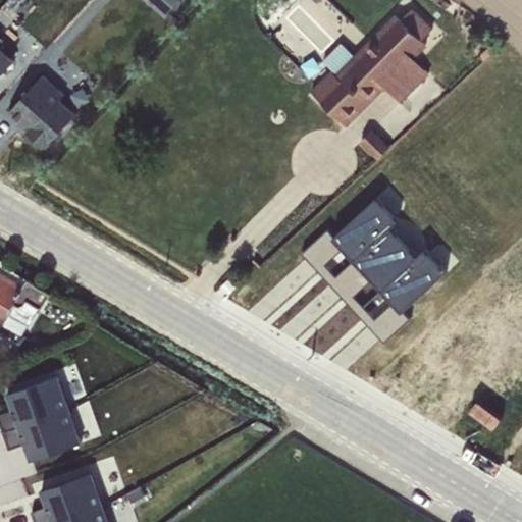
[(148,0),(164,14),(176,0),(148,0)]
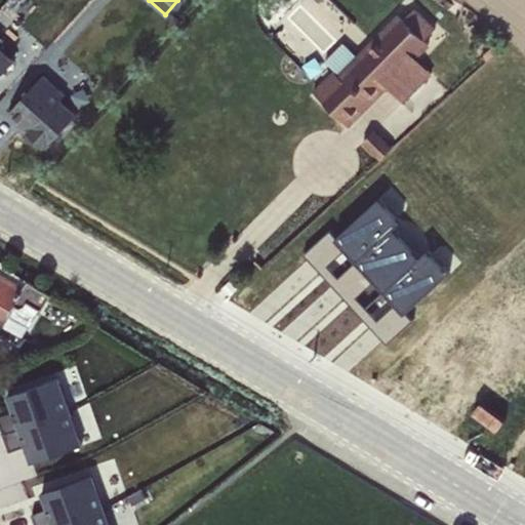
[(338,76),(318,97),(347,126),(386,86),(403,104),(432,75),(414,57),(428,43),(423,39),(434,30),(413,10),(404,18),(400,14),(358,56),(342,42),(324,61),(338,76)]
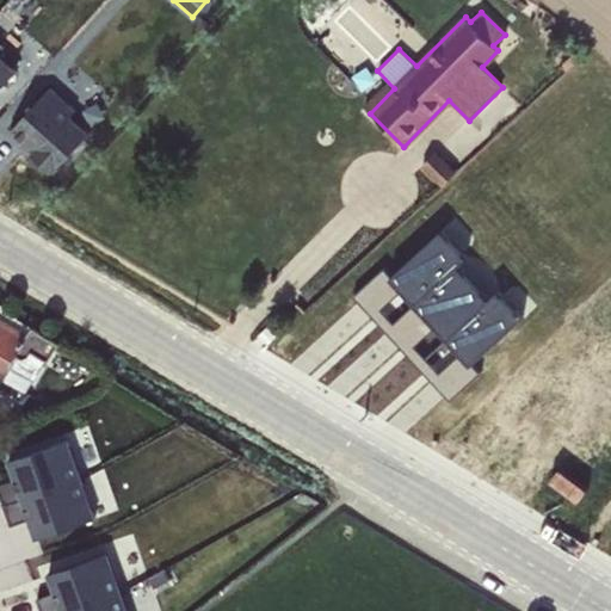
[(0,88),(16,72),(0,56),(0,48),(4,45),(0,42),(0,88)]
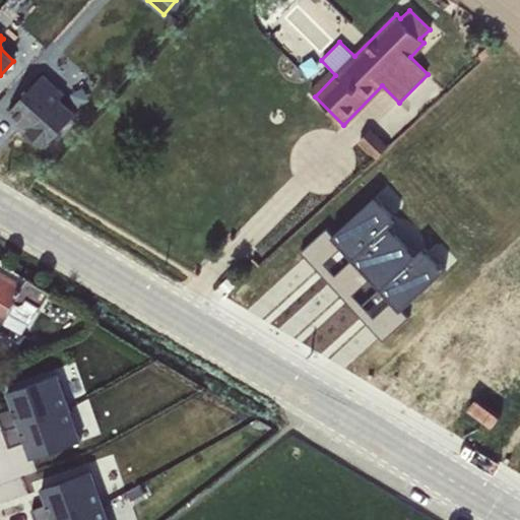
[(42,75),(8,113),(26,130),(25,131),(45,148),(75,114),(60,100),(64,94),(42,75)]
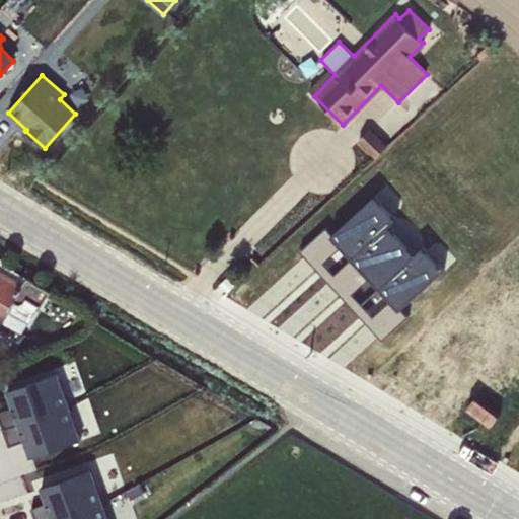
[(367,129),(357,139),(374,157),(385,147),(367,129)]
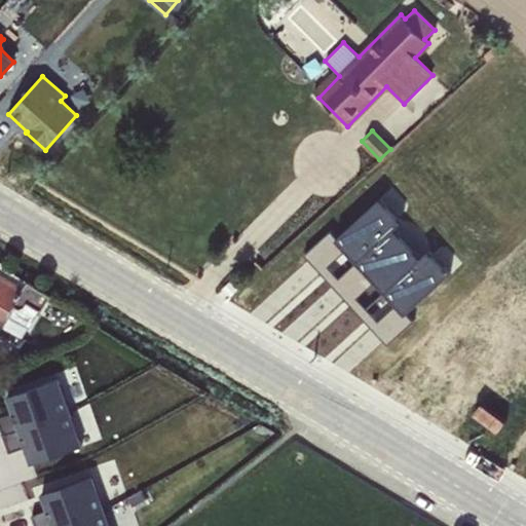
[(345,250),(357,262),(401,221),(380,197),(337,237),(335,238),(345,250)]
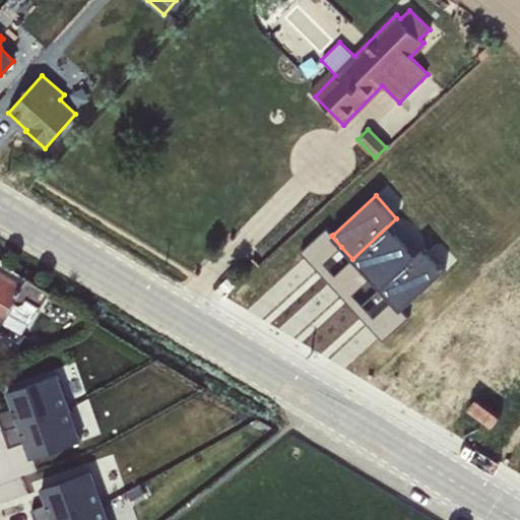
[(371,278),(380,288),(424,248),(424,247),(415,254),(390,225),(397,218),(396,218),(352,259),(371,278)]
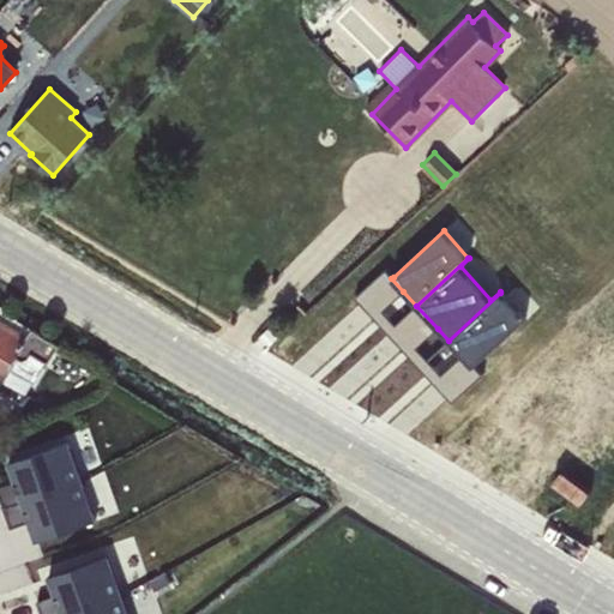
[(386,332),(396,324),(383,311),(403,292),(391,278),(393,277),(385,269),(354,298),(386,332)]
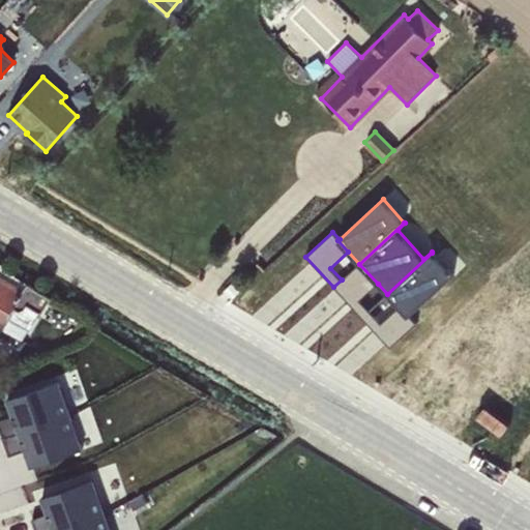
[(453,275),(432,253),(387,294),(398,306),(408,317),(410,316),(453,275)]
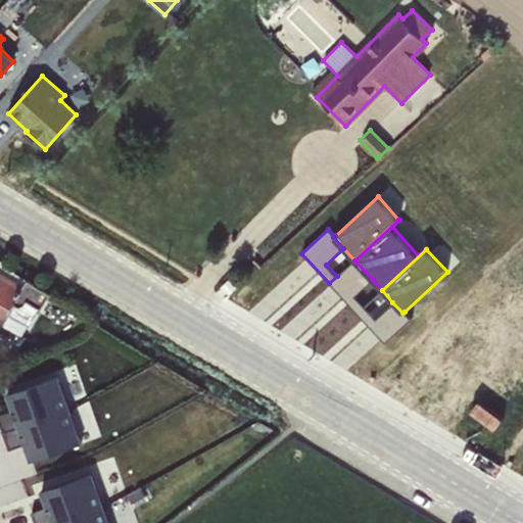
[(27,300),(39,307),(41,310),(50,294),(15,273),(11,269),(7,265),(1,262),(0,259),(0,325),(1,326),(2,325),(14,304),(18,306),(25,305),(27,300)]
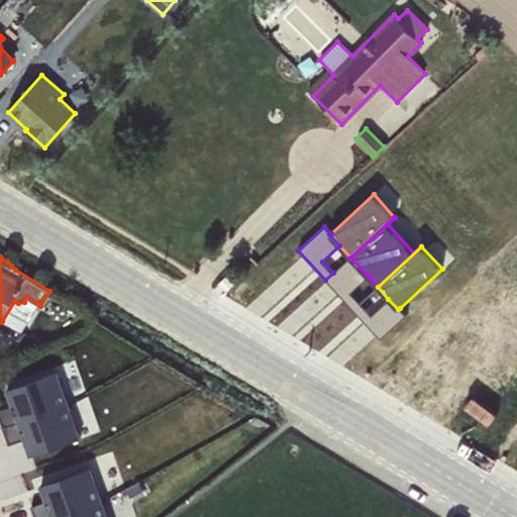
[(333,273),(325,280),(352,310),(360,303),(351,293),(369,277),(350,257),(333,273)]
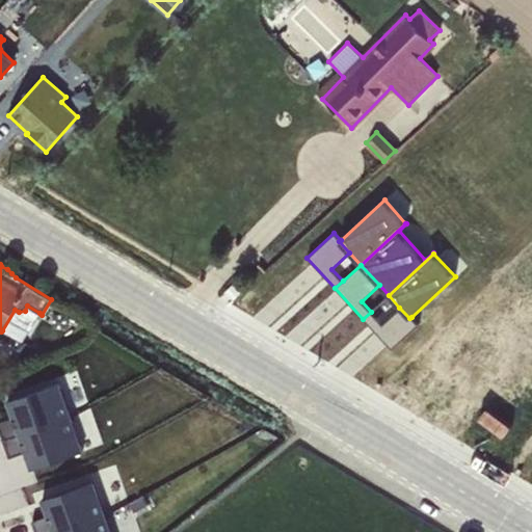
[(15,310),(2,330),(23,342),(40,313),(27,306),(25,311),(19,312),(15,310)]
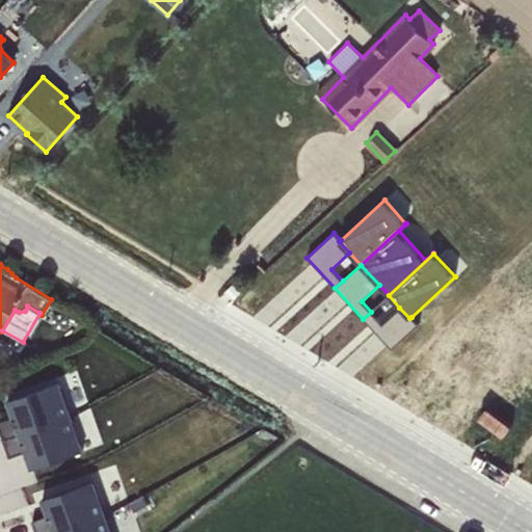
[(371,312),(363,319),(391,349),(418,324),(411,317),(409,318),(399,308),(381,324),(371,312)]
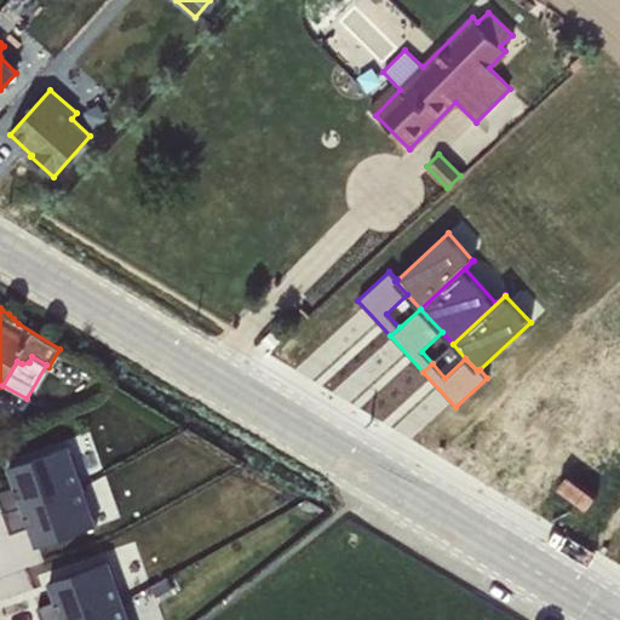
[(82,486),(68,446),(7,466),(15,486),(0,491),(0,503),(4,514),(82,486)]
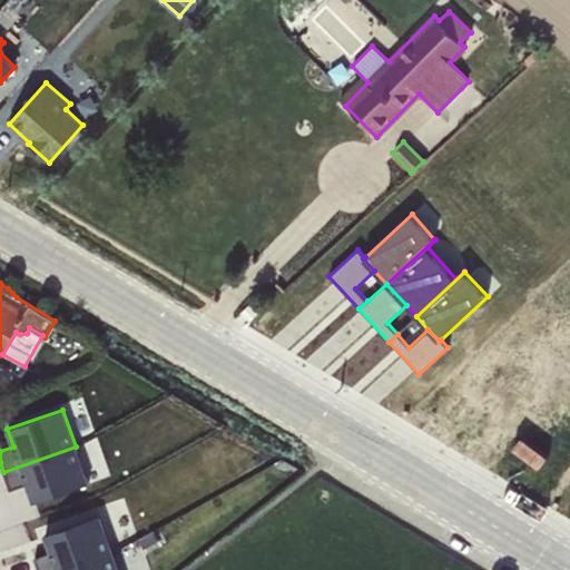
[(88,482),(76,446),(3,472),(10,490),(27,484),(33,502),(88,482)]
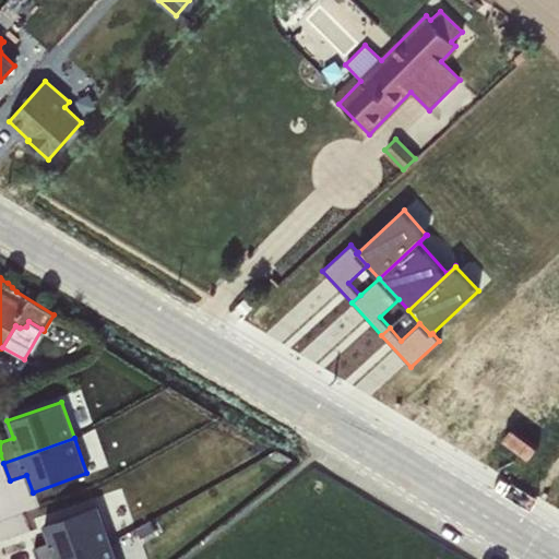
[(57,558),(110,540),(97,504),(44,523),(49,542),(33,547),(37,558),(57,558)]
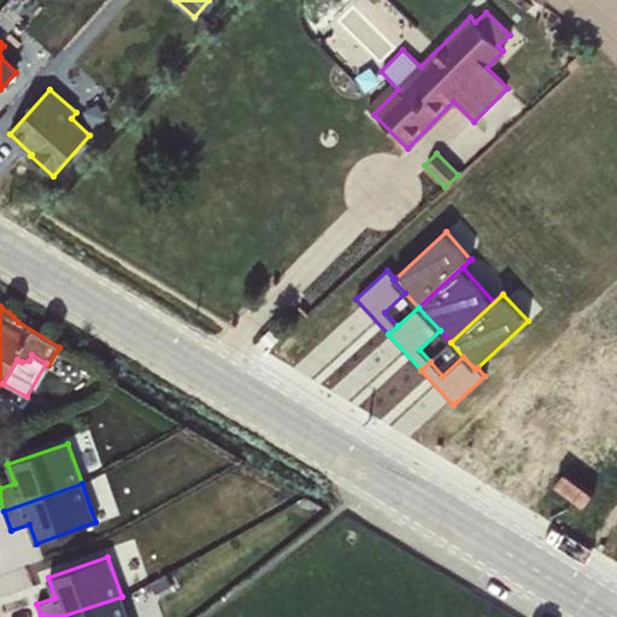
[(128,616),(122,597),(63,616),(128,616)]
